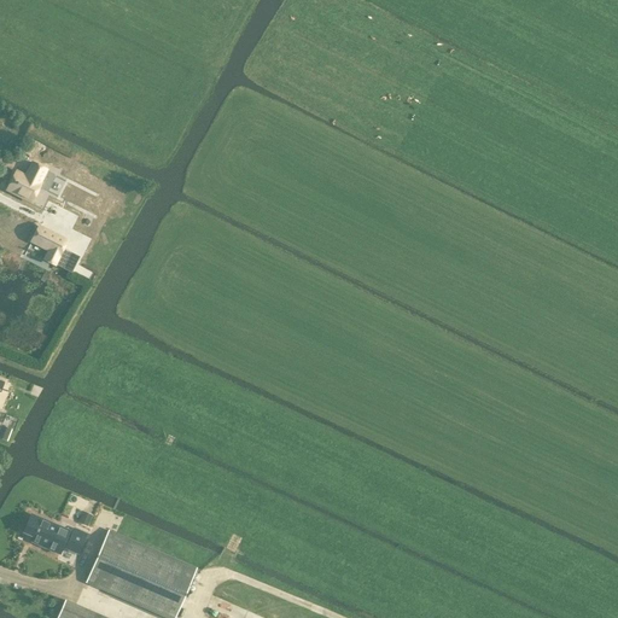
[(16,173),(7,190),(31,202),(39,187),(46,191),(47,190),(54,178),(53,175),(46,172),(46,170),(33,163),(25,178),(16,173)]
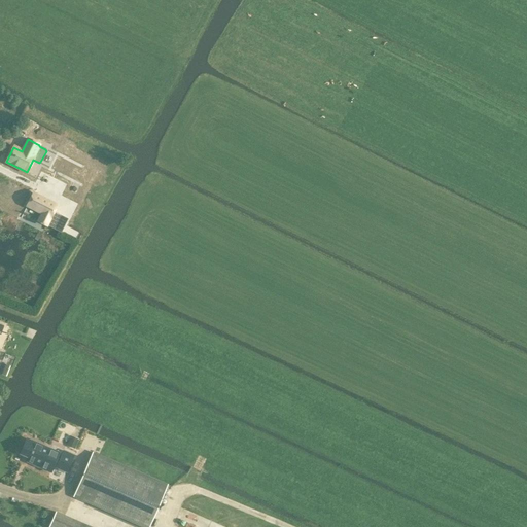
[(33,194),(27,206),(42,213),(38,221),(46,225),(57,205),(33,194)]
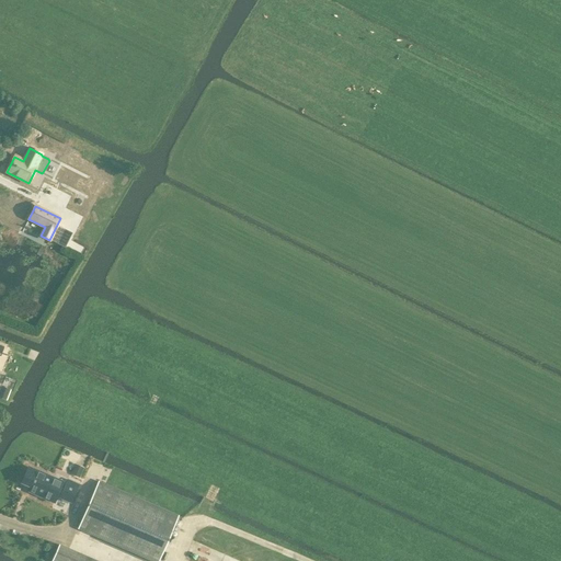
[(64,229),(57,244),(65,248),(72,233),(64,229)]
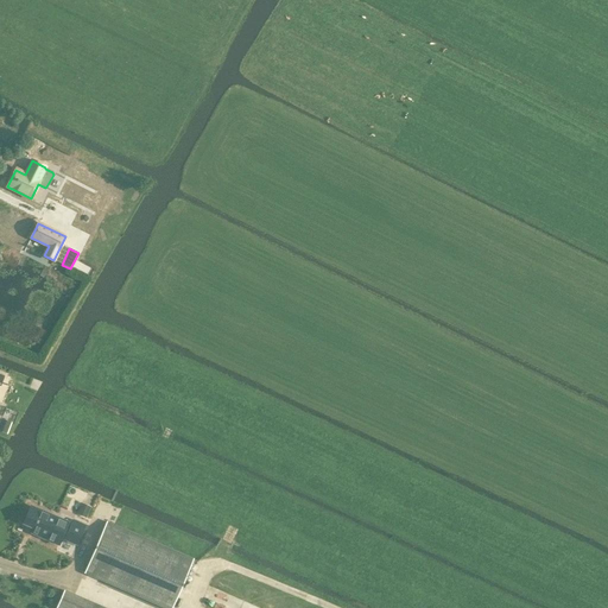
[(10,424),(1,420),(0,423),(0,432),(6,435),(10,424)]
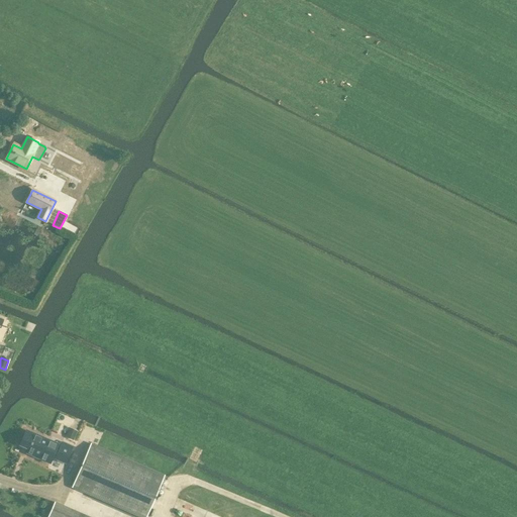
[(70,427),(66,437),(73,440),(77,430),(70,427)]
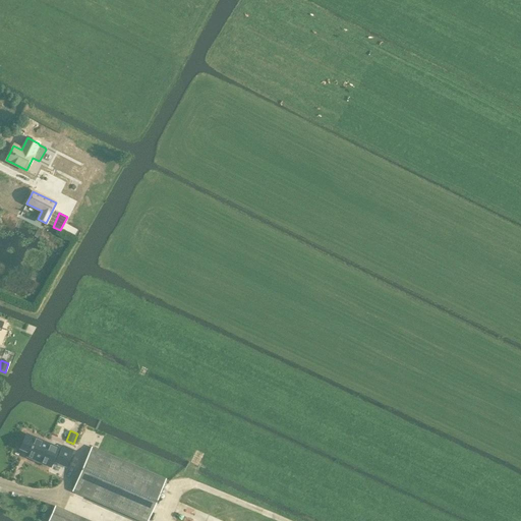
[(26,435),(19,449),(29,452),(26,456),(50,466),(52,461),(65,466),(72,450),(61,445),(60,449),(26,435)]
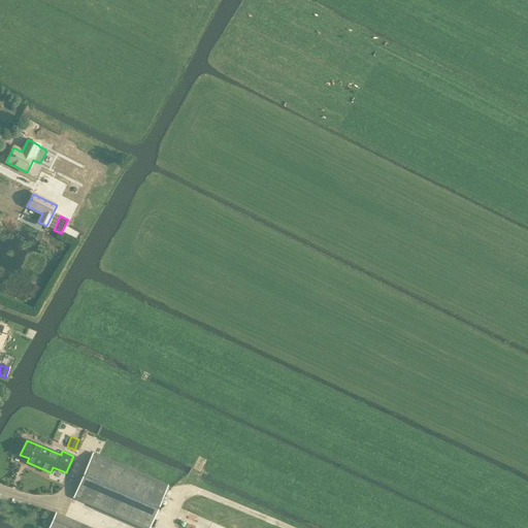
[(92,453),(73,498),(142,527),(149,527),(168,486),(92,453)]
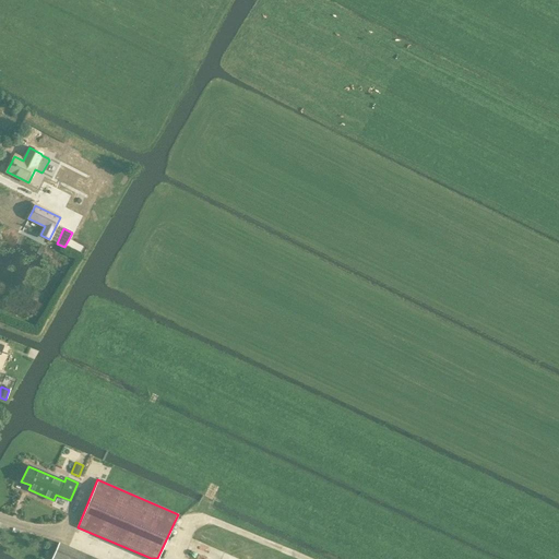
[(96,558),(59,543),(50,558),(96,558)]
